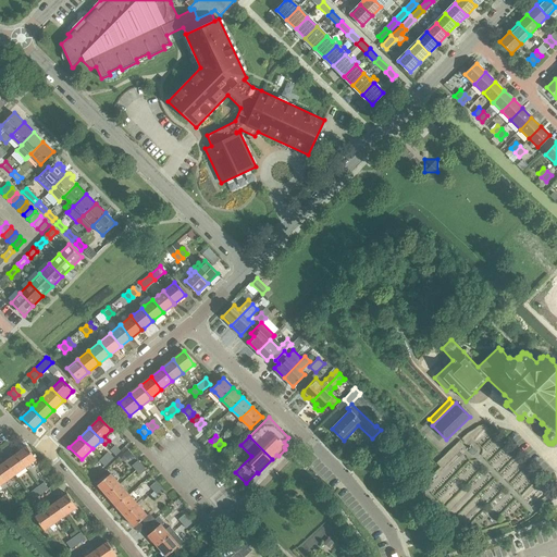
[(121,450),(114,445),(110,449),(115,456),(121,450)]
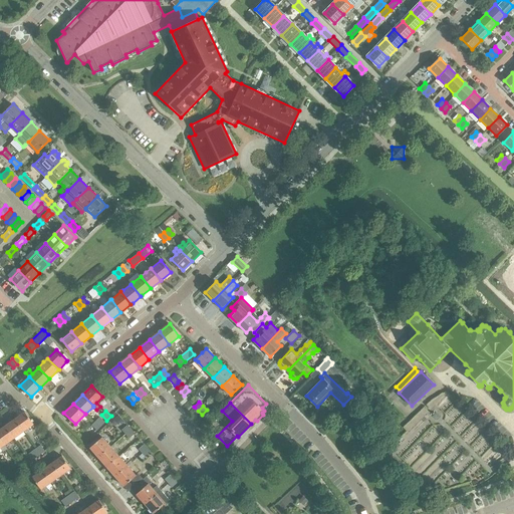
[(24,412),(15,419),(23,431),(33,424),(24,412)]
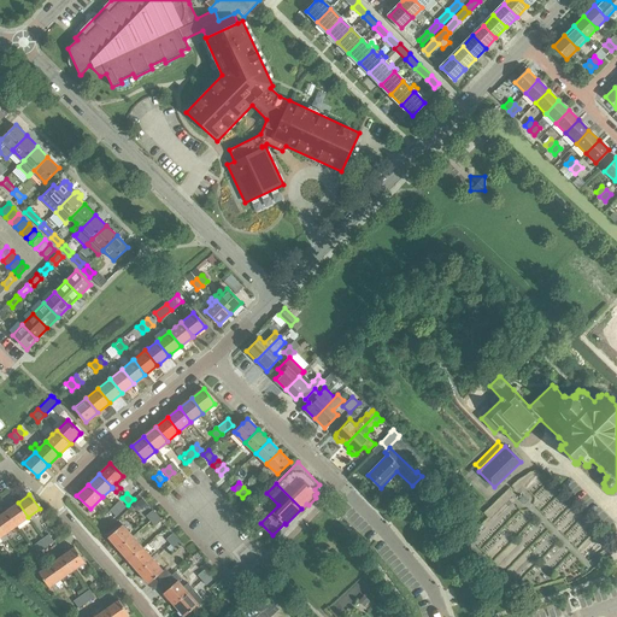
[(145,513),(152,509),(146,497),(139,501),(145,513)]
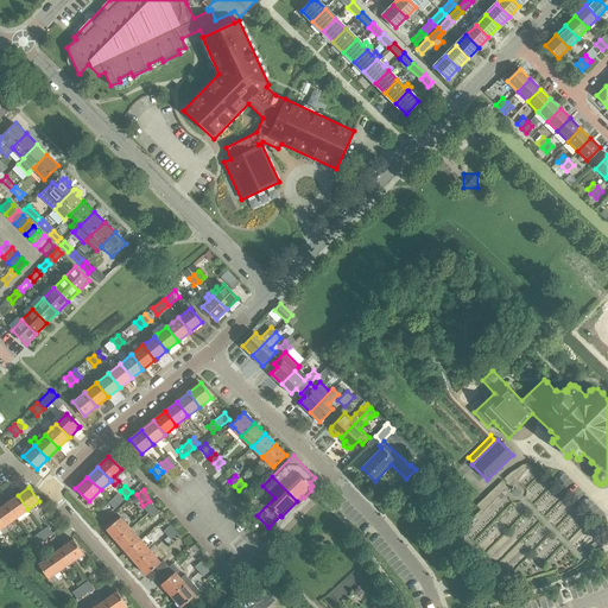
[(118,494),(113,500),(118,505),(124,499),(118,494)]
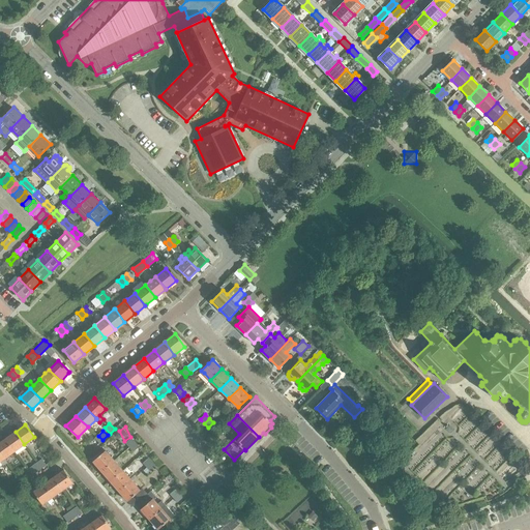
[(6,438),(5,438),(15,451),(16,450),(24,444),(16,432),(6,438)]
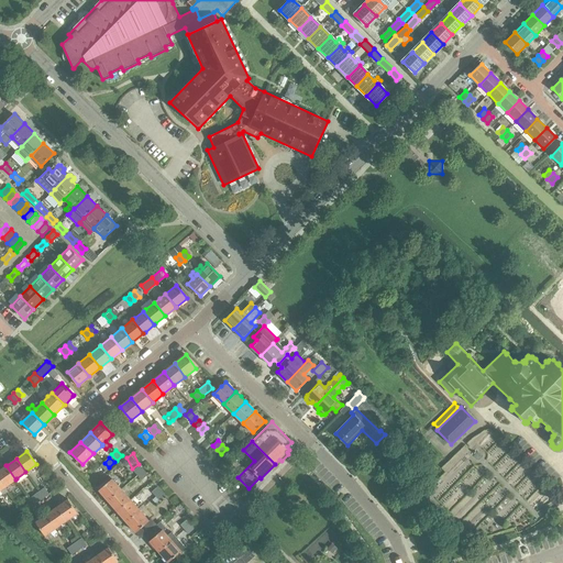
[(6,465),(0,470),(0,481),(4,487),(15,479),(6,465)]
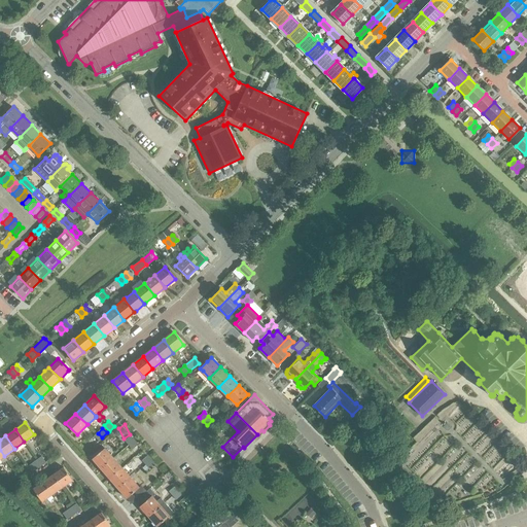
[(126,441),(129,445),(134,441),(131,435),(126,441)]
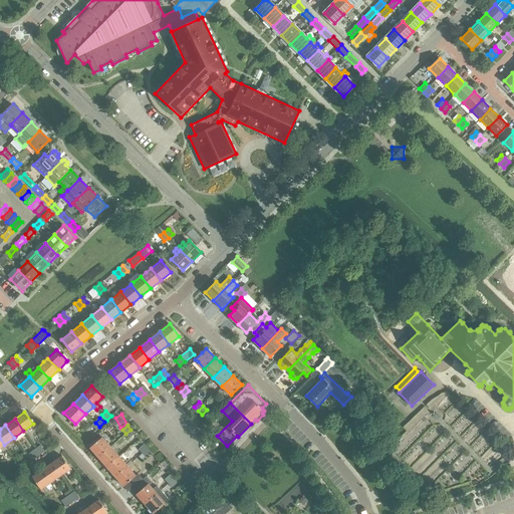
[(131,430),(125,434),(130,438),(135,433),(131,430)]
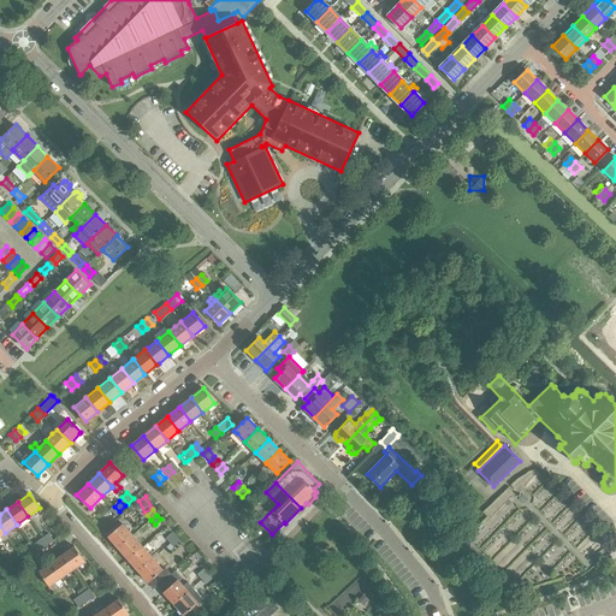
[(118,548),(132,534),(123,523),(108,535),(118,548)]
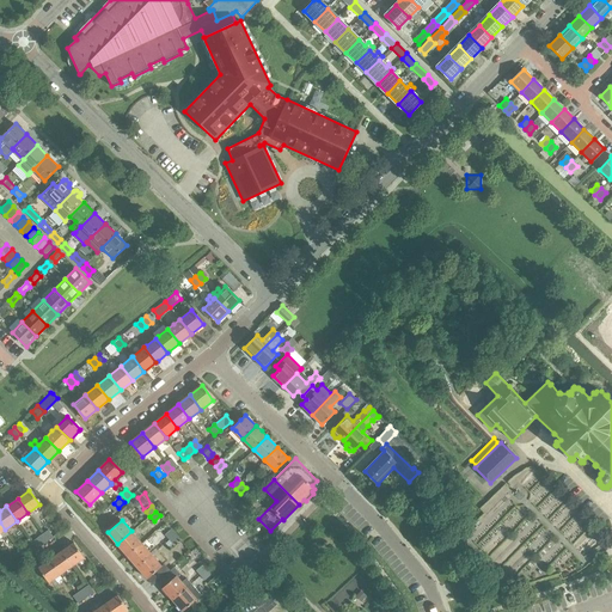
[(170,539),(176,534),(172,530),(165,534),(170,539)]
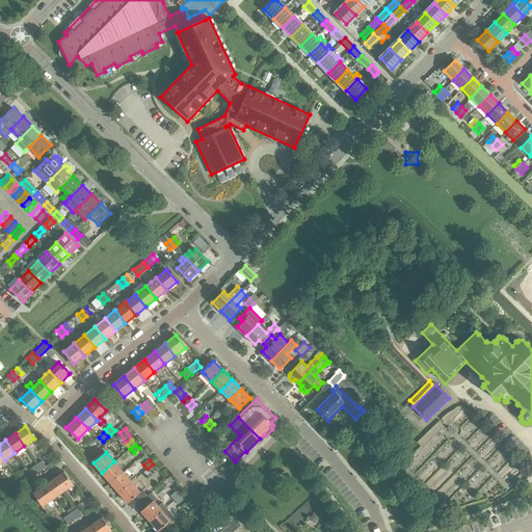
[(37,464),(41,470),(46,467),(42,461),(37,464)]
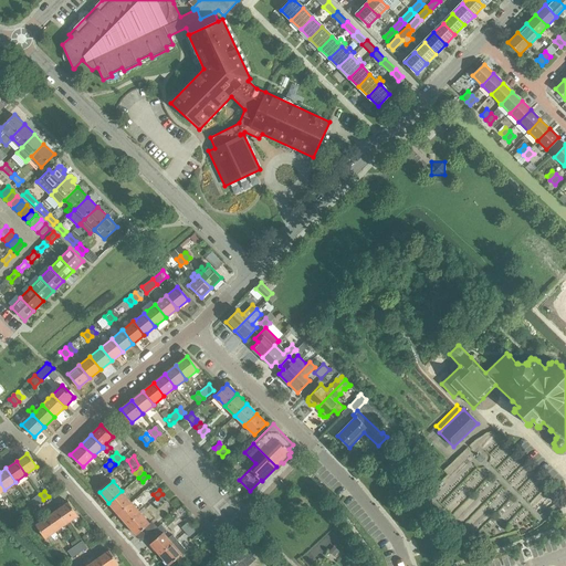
[(122,491),(108,503),(117,513),(130,501),(122,491)]
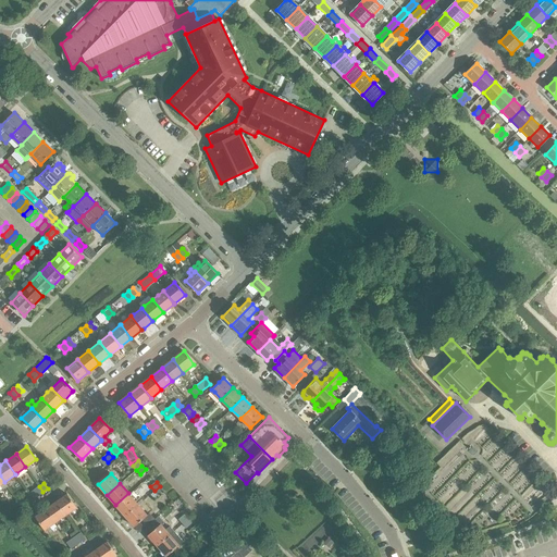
[(33,499),(42,492),(39,486),(29,493),(33,499)]
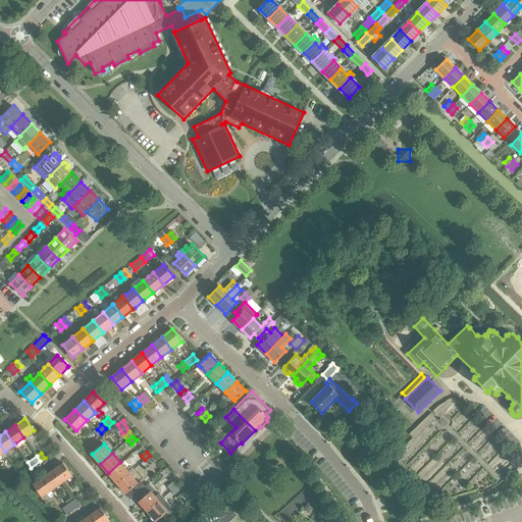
[(150,456),(145,460),(148,464),(153,460),(150,456)]
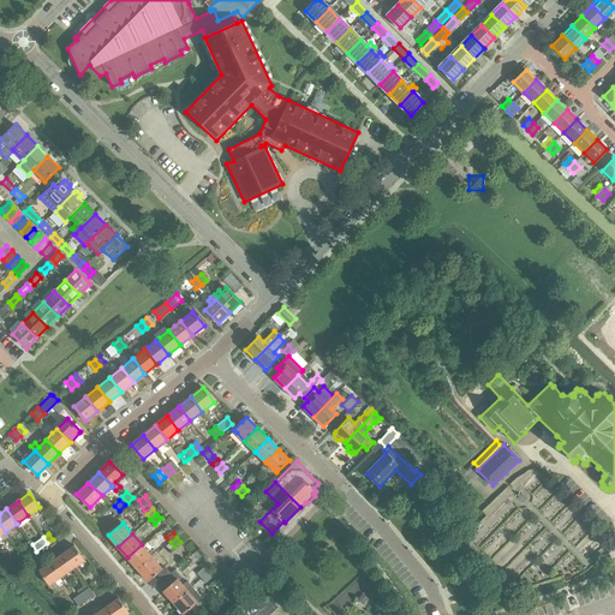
[(25,560),(36,551),(33,544),(21,553),(25,560)]
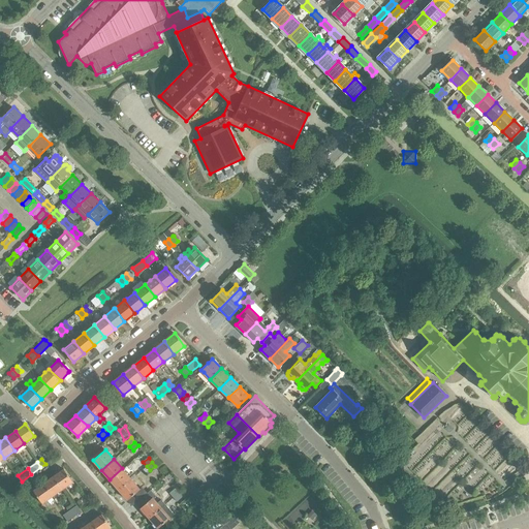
[(119,490),(131,478),(122,468),(110,479),(119,490)]
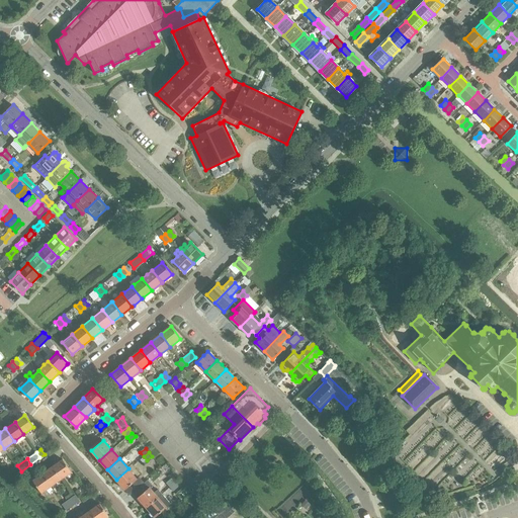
[(53,466),(62,479),(72,471),(63,459),(53,466)]
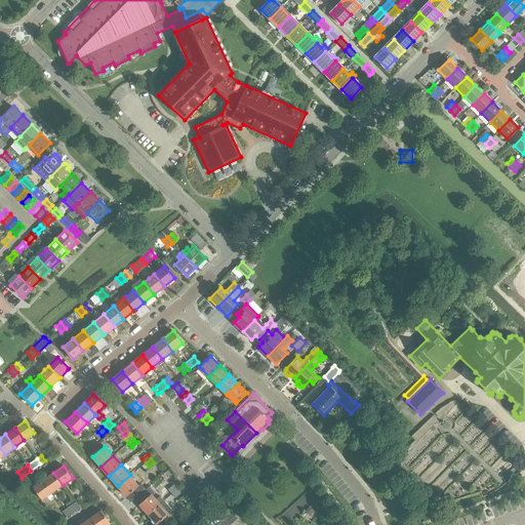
[(16,481),(22,478),(17,472),(12,475),(16,481)]
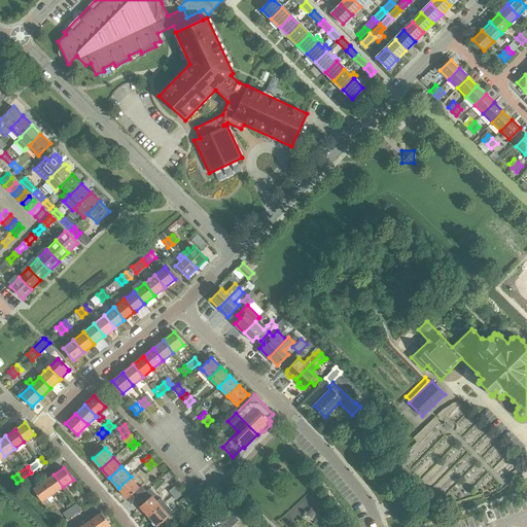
[(53,494),(63,487),(54,475),(43,482),(53,494)]
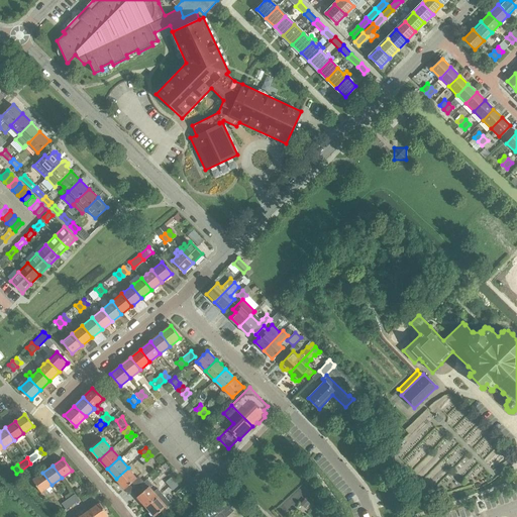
[(128,468),(116,479),(124,489),(136,478),(128,468)]
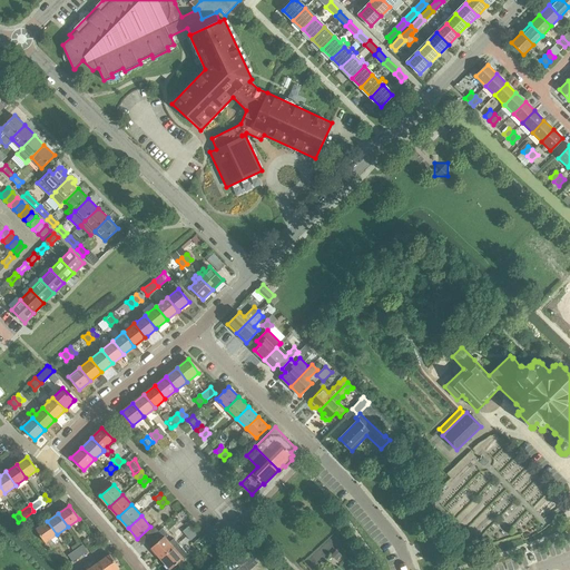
[(46,542),(57,534),(47,521),(36,529),(46,542)]
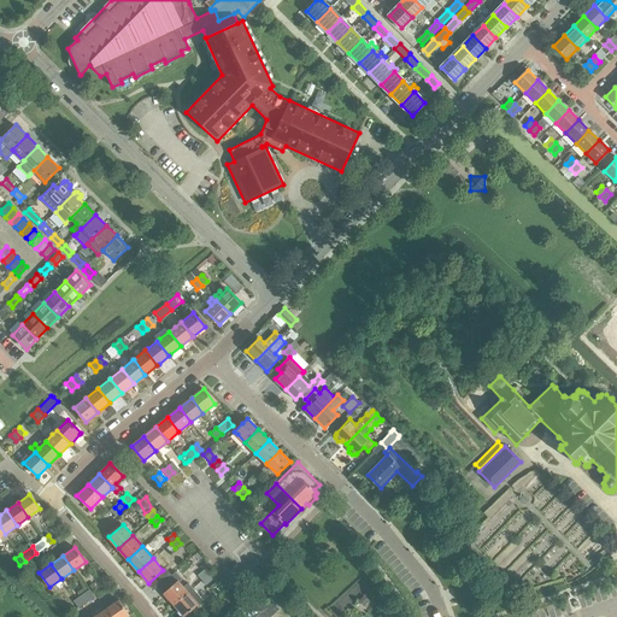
[(203,580),(209,574),(204,569),(198,575),(203,580)]
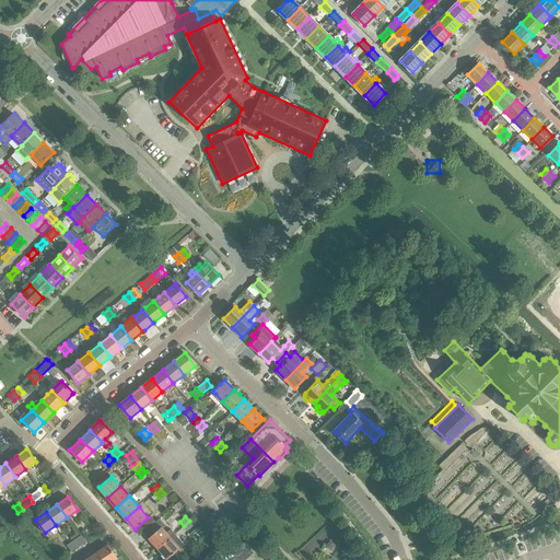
[(189,521),(184,526),(187,531),(193,526),(189,521)]
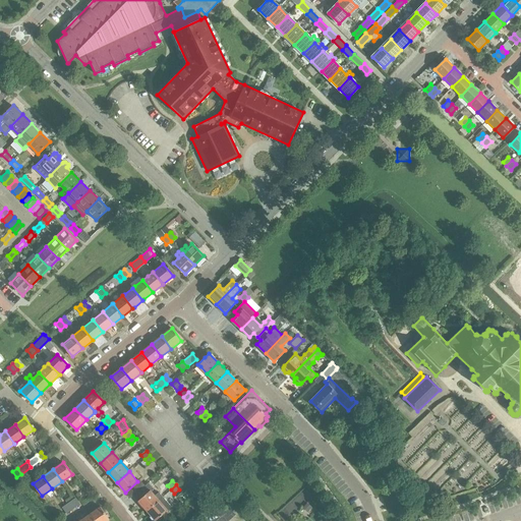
[(151,489),(138,501),(147,511),(162,497),(158,491),(155,495),(151,489)]
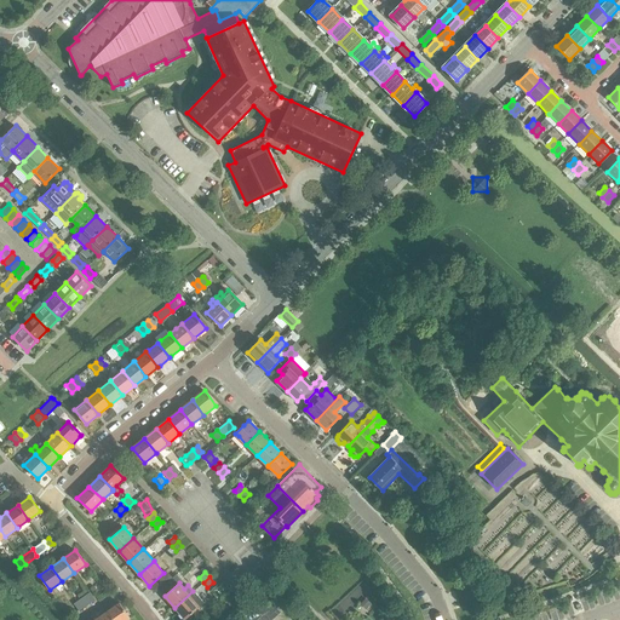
[(193,591),(174,608),(185,619),(200,607),(204,603),(193,591)]
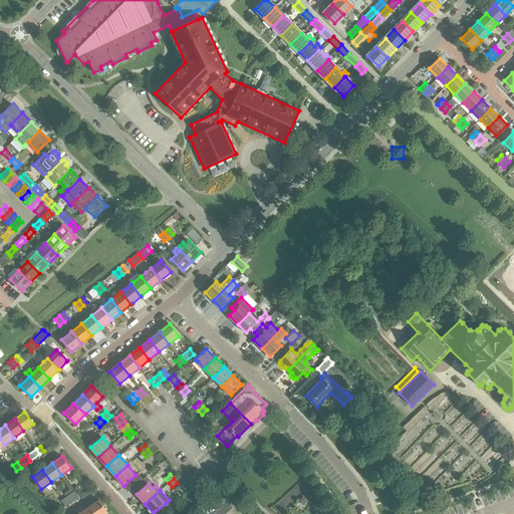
[(70,495),(74,500),(78,497),(74,491),(70,495)]
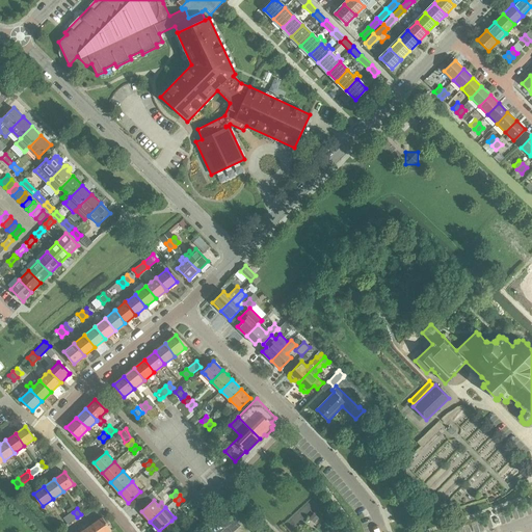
[(69,515),(72,521),(77,517),(73,512),(69,515)]
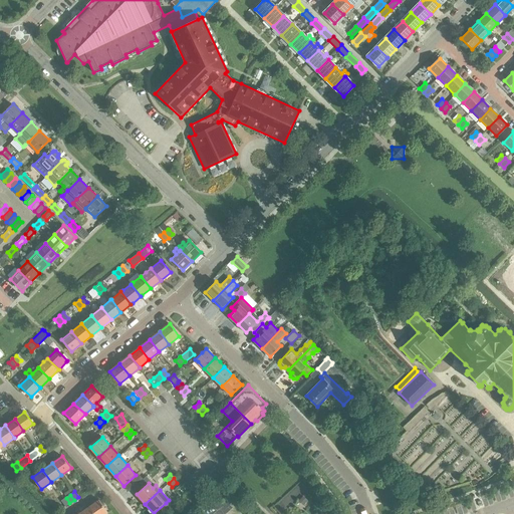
[(303,505),(307,500),(302,496),(298,501),(303,505)]
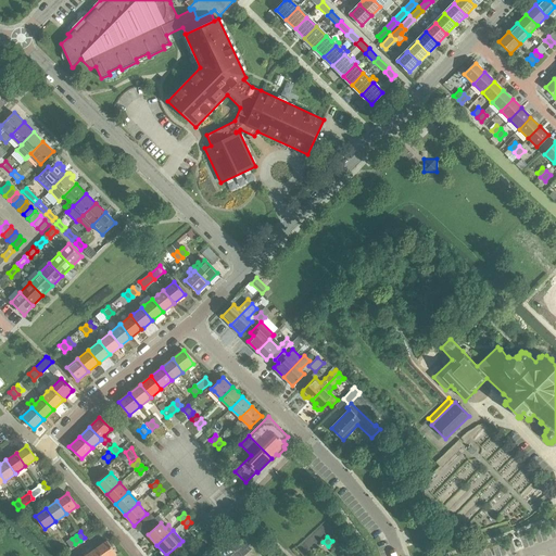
[(71,547),(75,544),(72,539),(66,542),(71,547)]
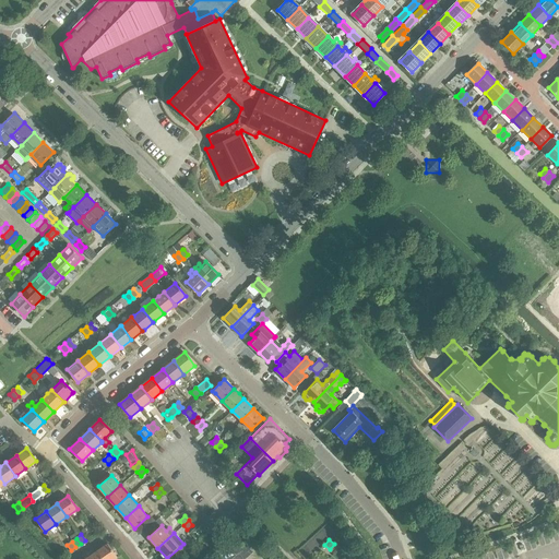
[(108,543),(97,550),(103,558),(114,558),(117,557),(108,543)]
